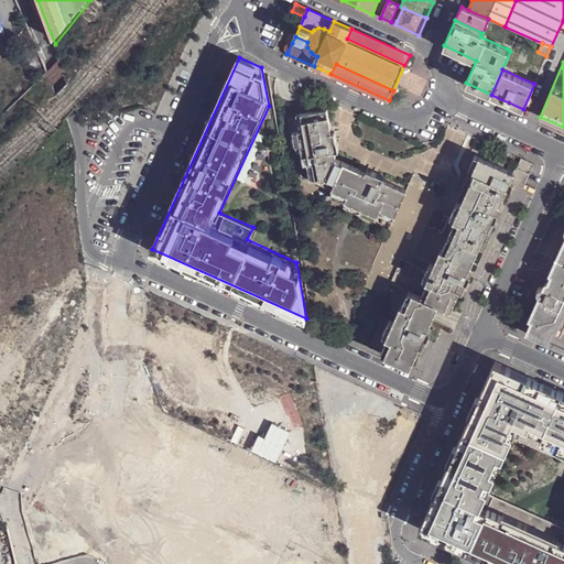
[(328,111),(302,116),(304,131),(300,132),(299,132),(302,150),(297,150),(300,166),(308,165),(313,164),(315,181),(317,181),(326,180),(335,184),(333,190),(331,194),(332,195),(334,188),(344,164),(336,161),(335,152),(336,152),(337,151),(338,150),(338,147),(337,147),(337,145),(336,144),(335,143),(334,143),(332,133),(328,111)]
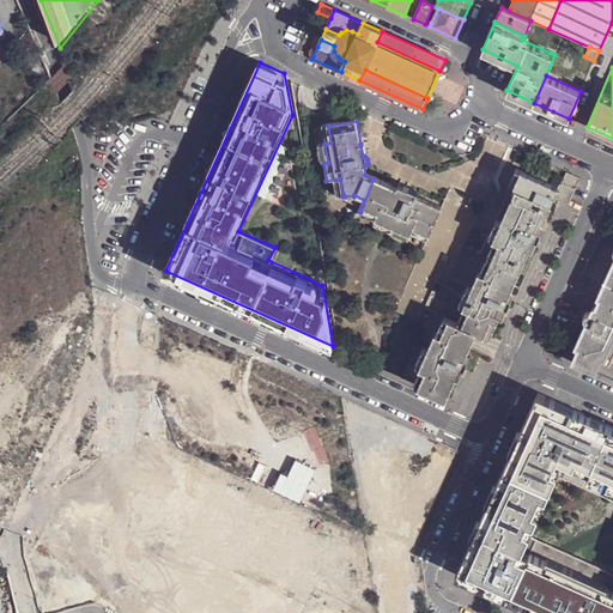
[(509,295),(508,293),(534,235),(538,235),(540,235),(540,234),(541,232),(541,231),(541,229),(540,228),(540,226),(539,226),(542,218),(544,219),(554,196),(569,202),(581,176),(568,170),(562,182),(560,182),(559,186),(516,168),(509,183),(513,184),(481,252),(489,255),(481,271),(480,271),(472,287),(465,304),(469,307),(462,323),(456,321),(448,317),(439,333),(436,332),(434,331),(425,349),(418,365),(419,366),(424,368),(417,384),(444,398),(455,374),(460,364),(461,364),(462,364),(465,363),(466,362),(466,360),(466,359),(466,358),(466,357),(465,356),(463,354),(475,329),(489,335),(499,313),(504,302),(505,302),(507,302),(509,302),(510,301),(510,298),(510,297),(510,296),(509,295)]
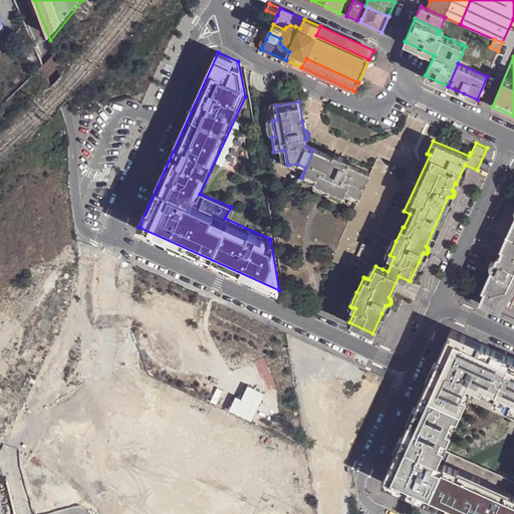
[(318,178),(316,183),(330,189),(344,195),(345,194),(346,190),(360,196),(369,174),(349,165),(349,164),(349,163),(348,161),(347,160),(346,160),(346,159),(344,159),(343,160),(342,161),(341,162),(333,159),(313,150),(304,172),(318,178)]
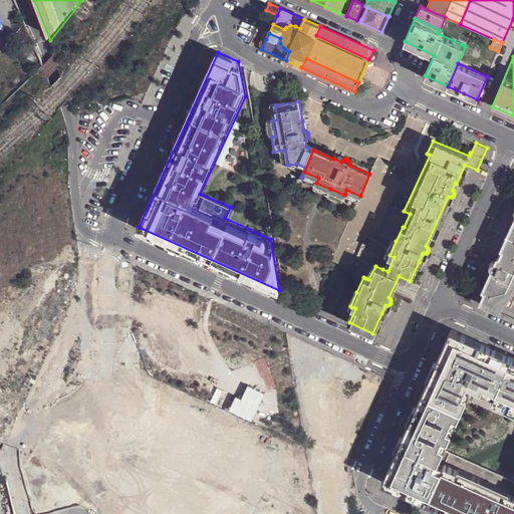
[(297,164),(289,165),(303,173),(305,168),(297,164)]
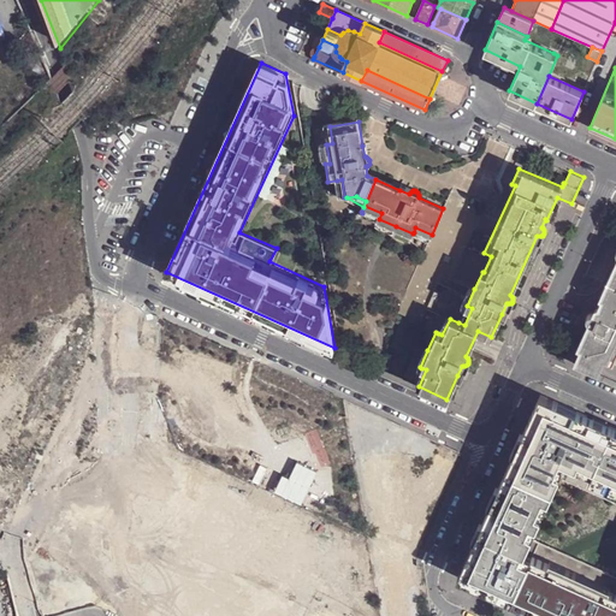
[(365,206),(362,213),(379,219),(381,213),(365,206)]
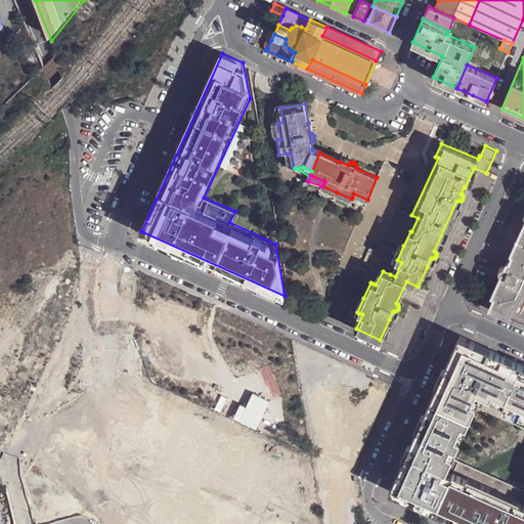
[(322,186),(320,190),(336,197),(337,192),(322,186)]
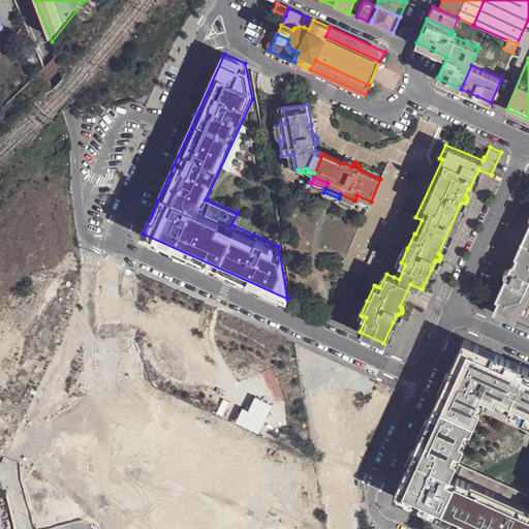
[(371,201),(356,195),(355,199),(370,206),(371,201)]
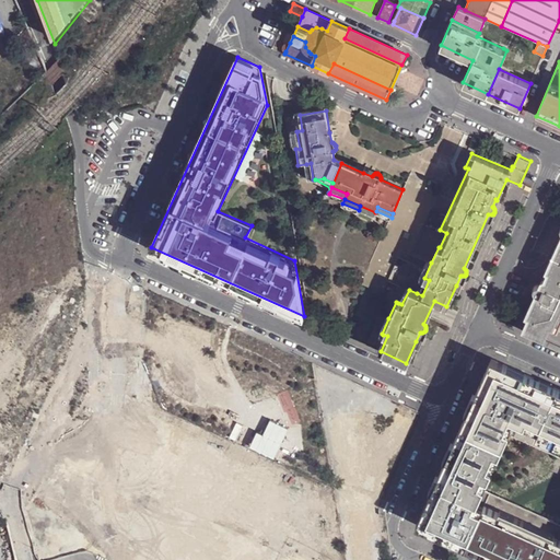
[(559,258),(553,256),(546,271),(548,271),(545,279),(541,280),(539,286),(538,284),(537,284),(536,286),(535,286),(534,288),(534,289),(534,291),(534,292),(535,293),(536,293),(526,315),(528,317),(550,327),(558,330),(559,325),(559,258)]
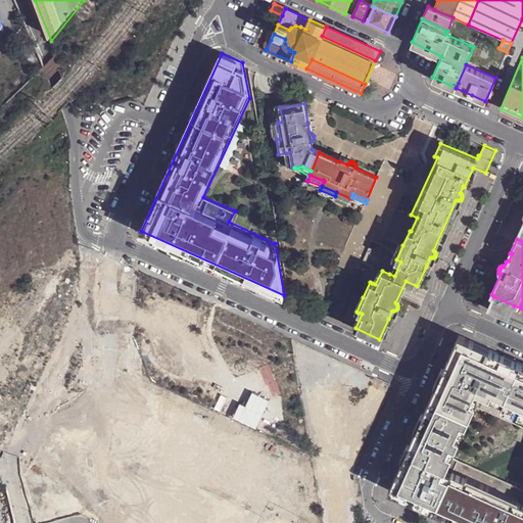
[(398,243),(391,257),(396,259),(402,245),(398,243)]
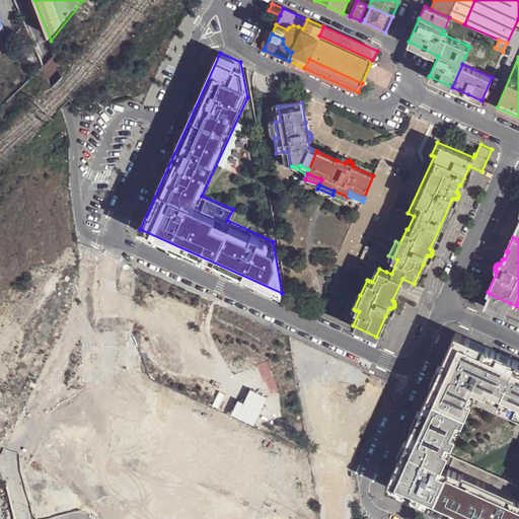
[(369,250),(367,261),(382,264),(384,252),(369,250)]
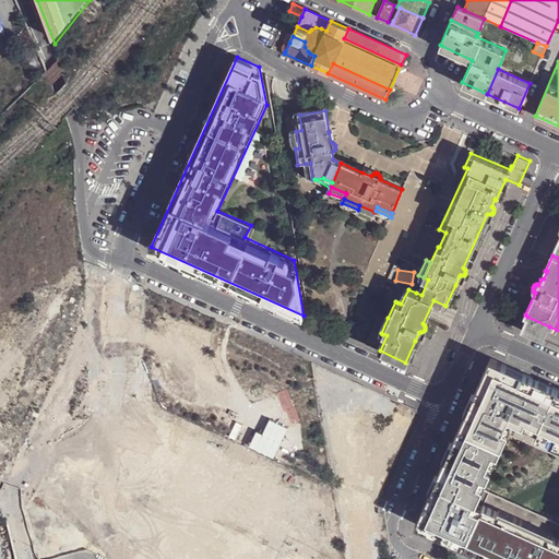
[(424,277),(416,293),(421,295),(428,280),(424,277)]
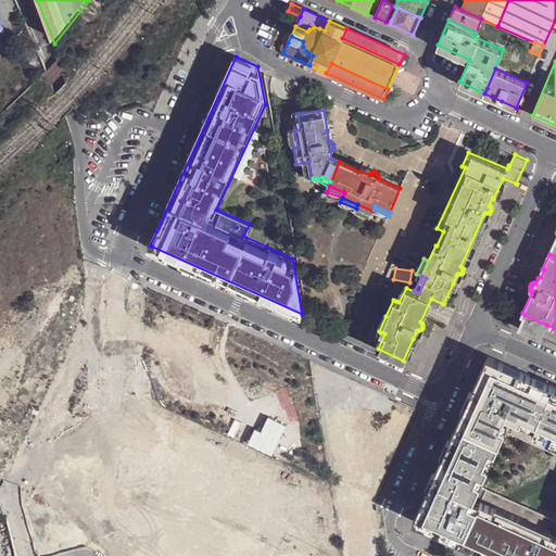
[(402,286),(395,301),(399,302),(406,288),(402,286)]
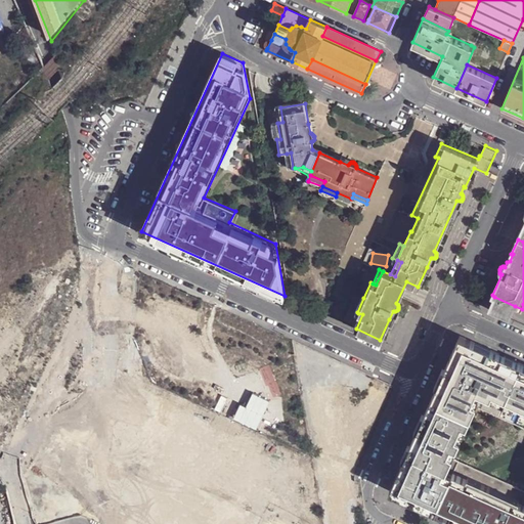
[(363,298),(359,296),(353,310),(357,312),(363,298)]
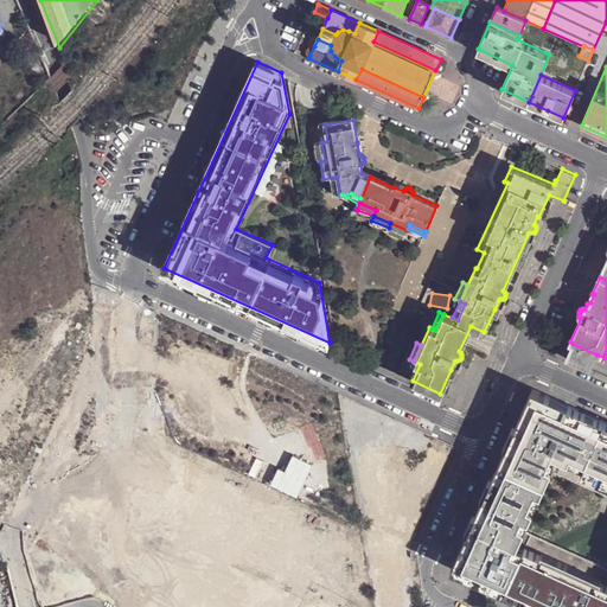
[(573,344),(566,358),(590,369),(596,355),(573,344)]
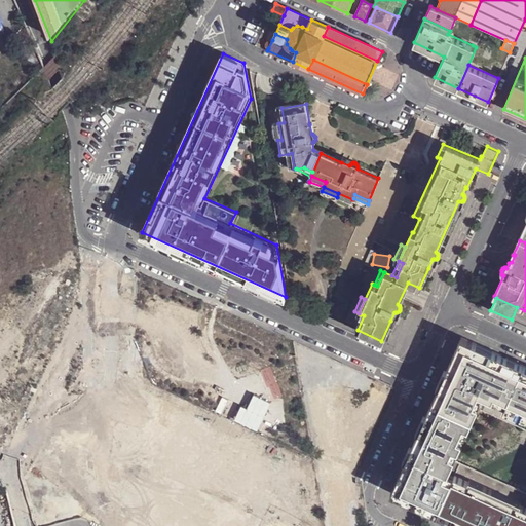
[(364,315),(360,314),(353,328),(358,330),(364,315)]
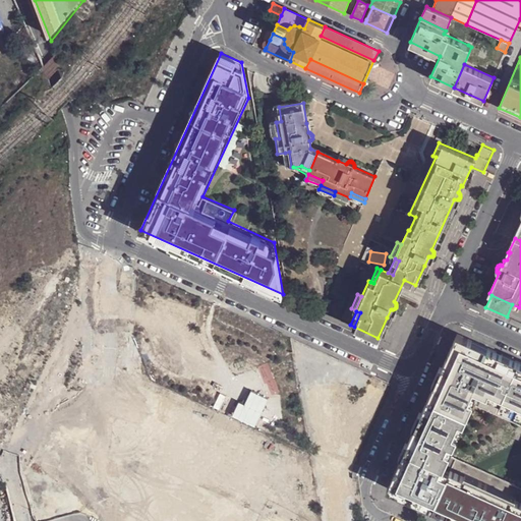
[(520,520),(520,362),(457,334),(427,398),(467,415),(473,403),(520,423),(520,486),(455,458),(432,509),(446,515),(460,520),(520,520)]
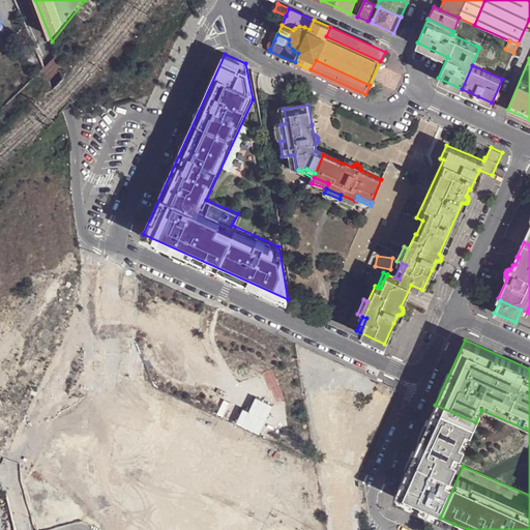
[(458,463),(475,422),(435,405),(393,497),(407,502),(440,518),(463,466),(458,463)]
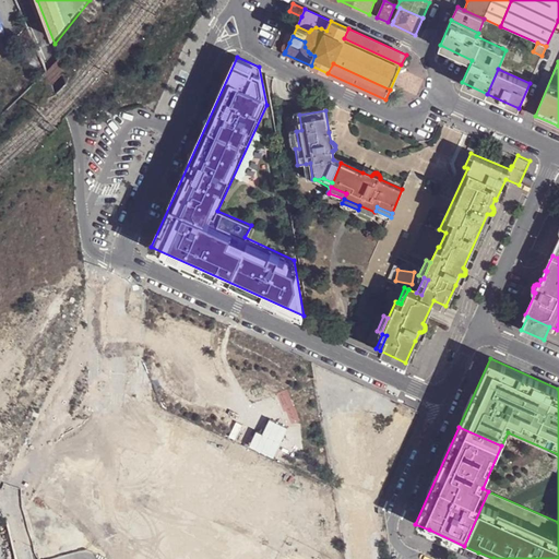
[(85,525),(37,502),(28,518),(38,557),(86,544),(85,525)]
